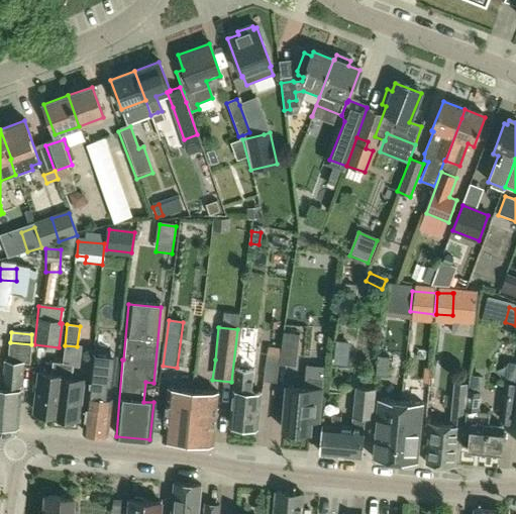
[(281,332),(279,349),(278,365),(294,366),(297,334),(281,332)]
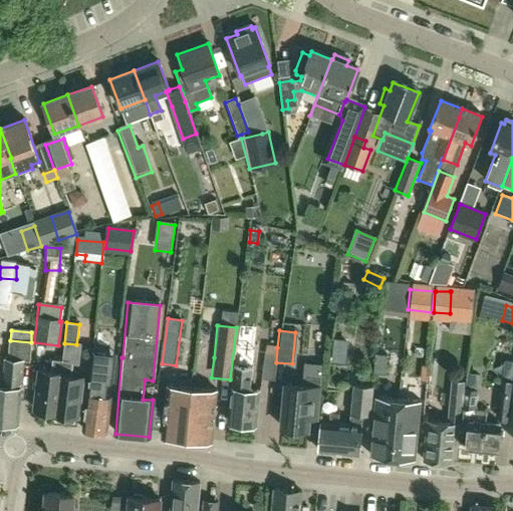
[(29,362),(31,342),(10,340),(9,340),(7,359),(5,359),(3,382),(0,381),(0,424),(17,426),(23,361),(29,362)]
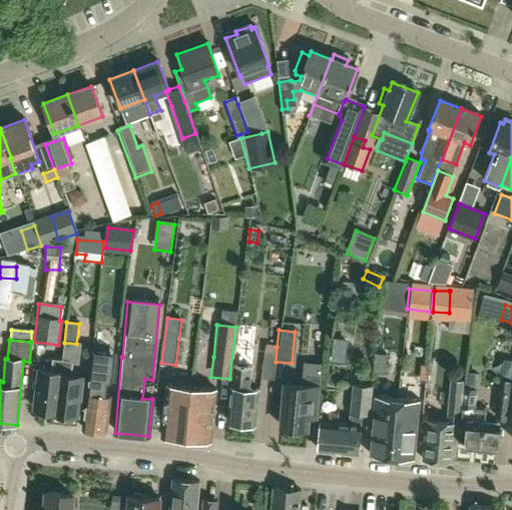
[(273,380),(276,362),(277,347),(265,345),(260,378),(273,380)]
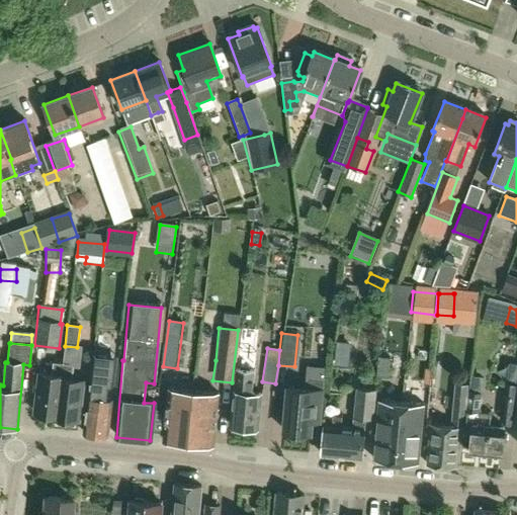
[(116,360),(91,357),(84,434),(108,436),(111,400),(104,399),(106,378),(114,379),(116,360)]
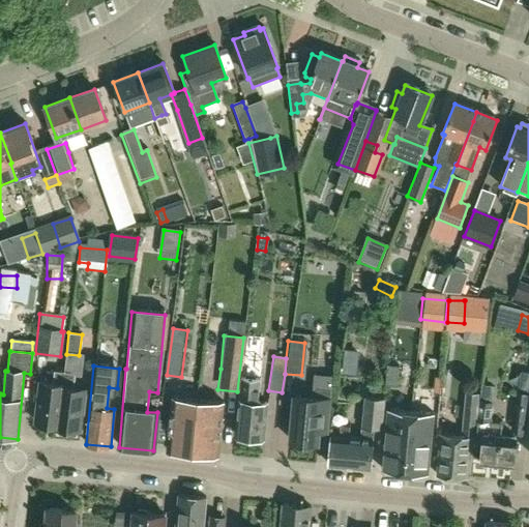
[(397,388),(399,369),(388,368),(386,387),(397,388)]
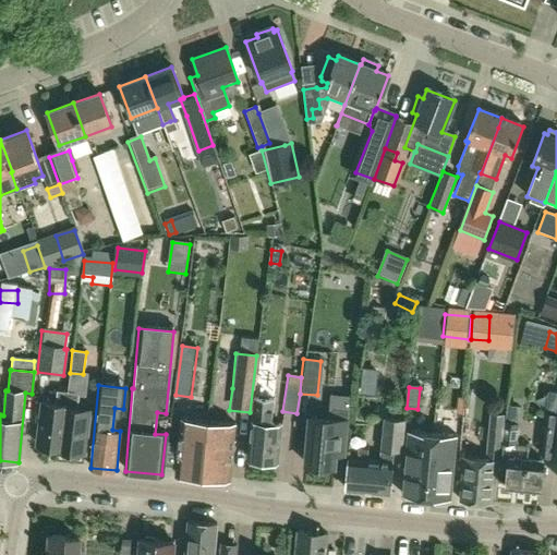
[(57,450),(60,451),(68,393),(57,390),(55,403),(41,402),(37,446),(58,448),(57,450)]
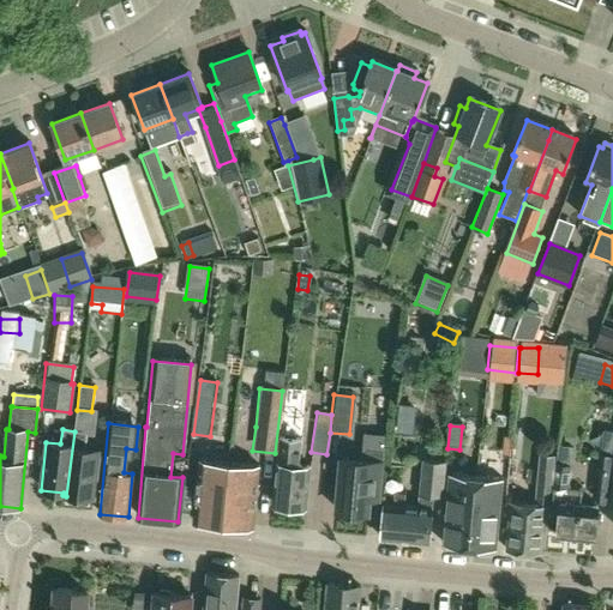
[(86,433),(74,432),(66,496),(92,499),(98,451),(84,450),(86,433)]
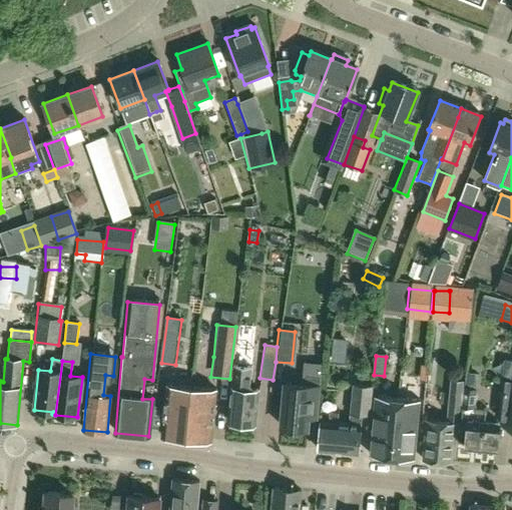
[(254,424),(258,390),(247,389),(249,367),(231,366),(227,422),(254,424)]
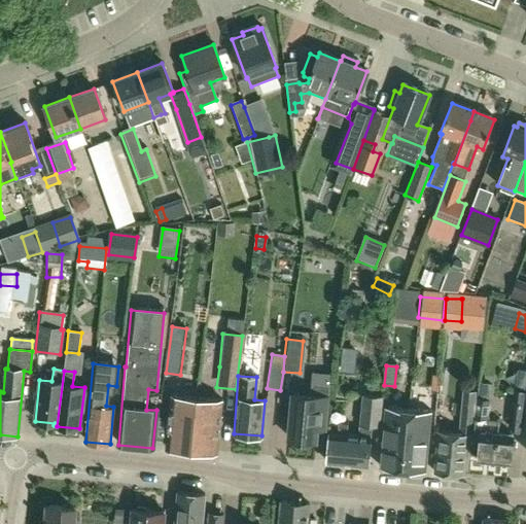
[(324,429),(327,387),(313,385),(309,389),(309,394),(291,393),(287,439),(293,439),(293,443),(296,446),(305,447),(308,444),(308,440),(314,441),(315,428),(324,429)]
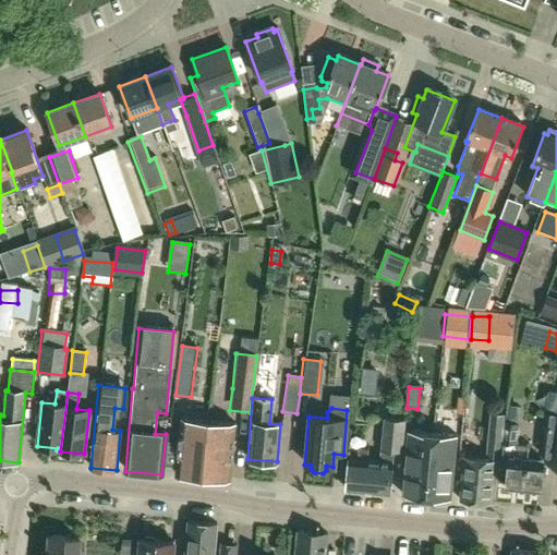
[(491,504),(492,496),(495,459),(499,460),(504,424),(505,417),(489,415),(485,459),(463,457),(459,501),(491,504)]
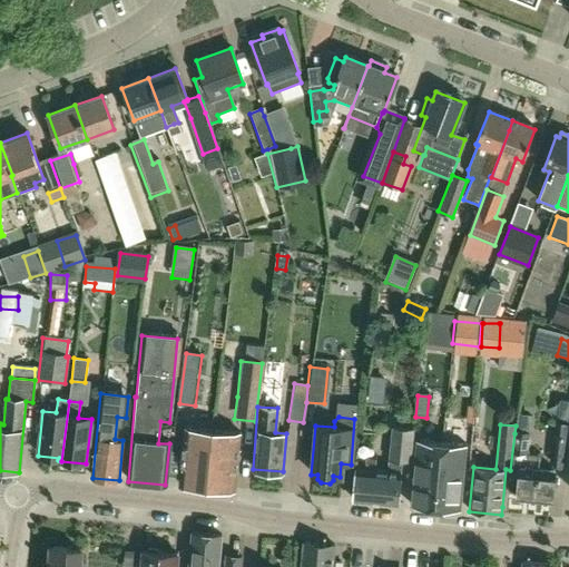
[(553,450),(567,451),(568,434),(568,426),(557,424),(553,450)]
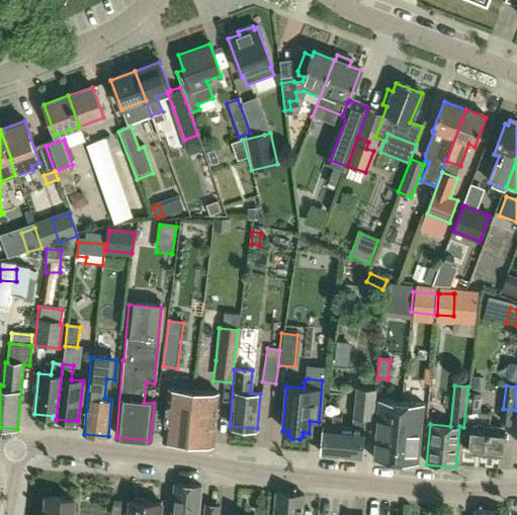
[(370,420),(373,390),(354,388),(352,418),(370,420)]
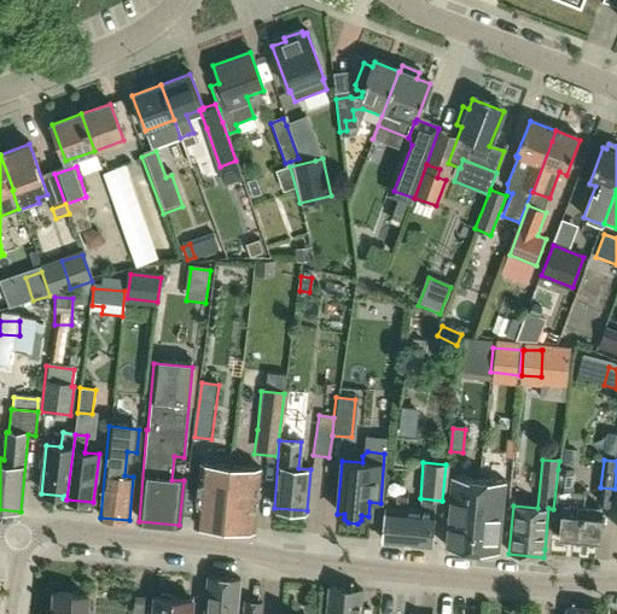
[(195,526),(223,528),(230,467),(199,465),(195,526)]
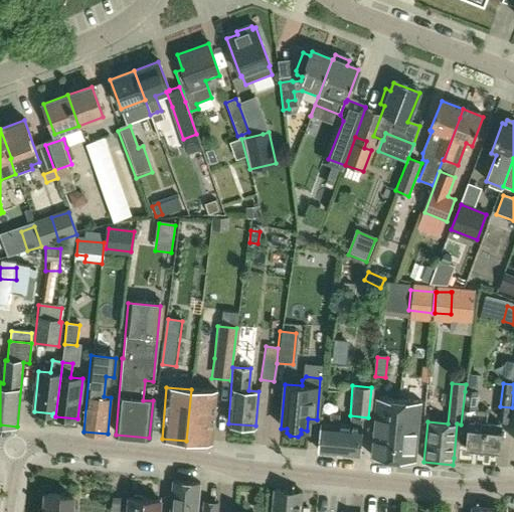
[(216,391),(191,389),(186,441),(212,443),(216,391)]
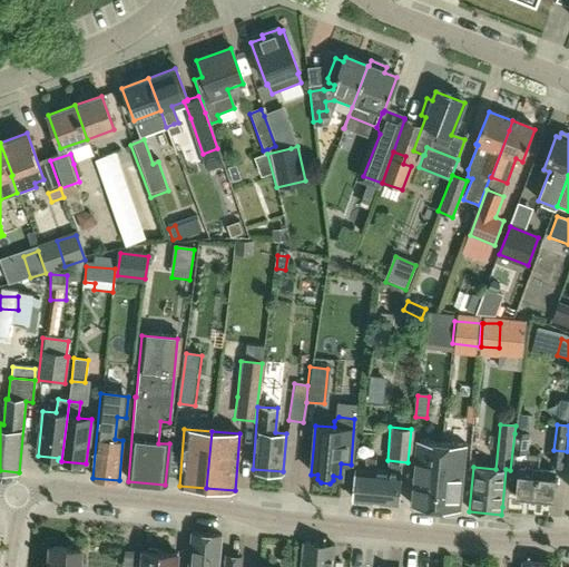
[(514,433),(510,470),(508,486),(517,487),(516,499),(551,501),(553,471),(538,470),(539,457),(525,456),(527,433),(514,433)]
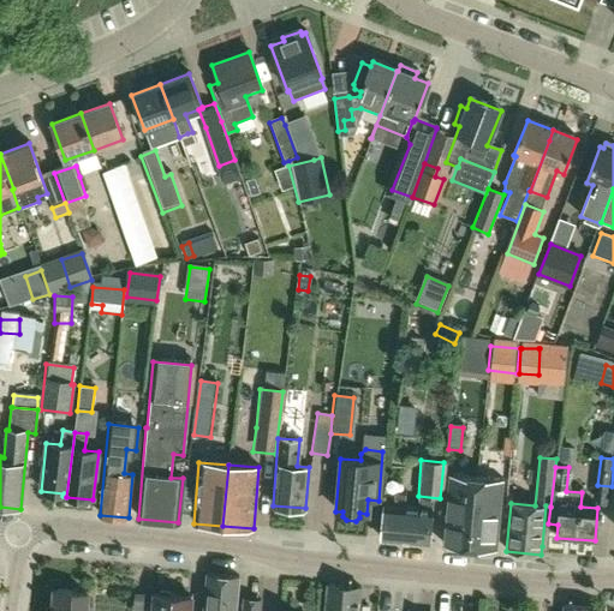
[(442,546),(469,547),(475,477),(449,474),(442,546)]
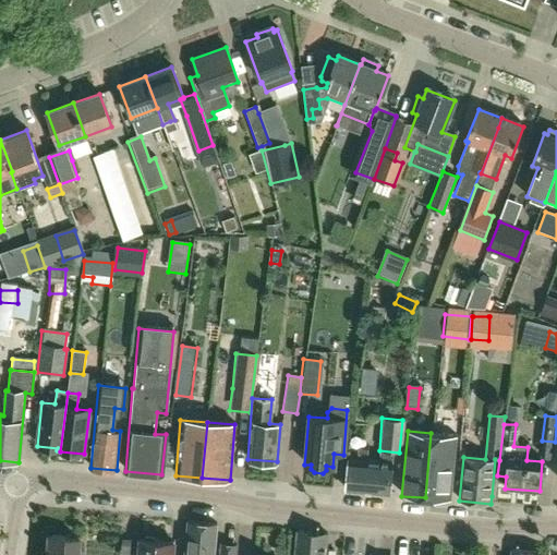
[(448,499),(449,497),(455,435),(431,433),(425,497),(448,499)]
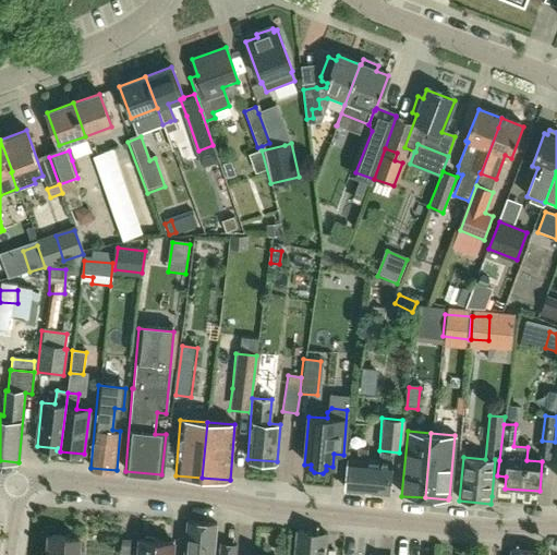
[(388,494),(391,457),(379,456),(378,462),(366,461),(366,455),(358,454),(356,460),(348,460),(344,491),(388,494)]
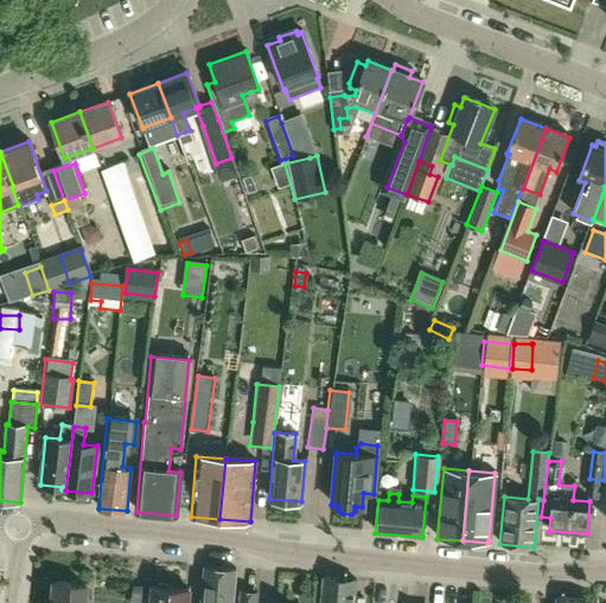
[(230,602),(235,571),(204,568),(199,602),(230,602)]
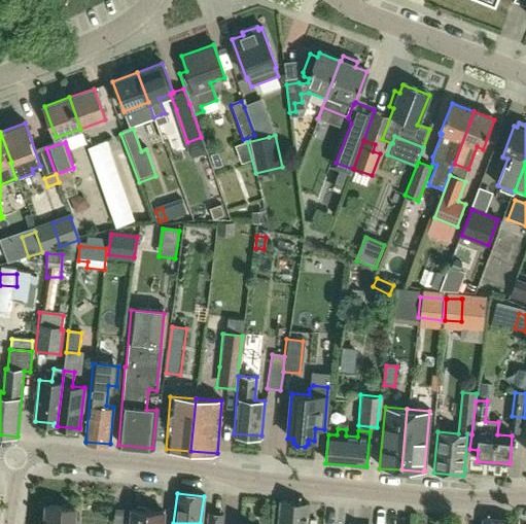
[(306,523),(309,505),(280,502),(277,523),(306,523)]
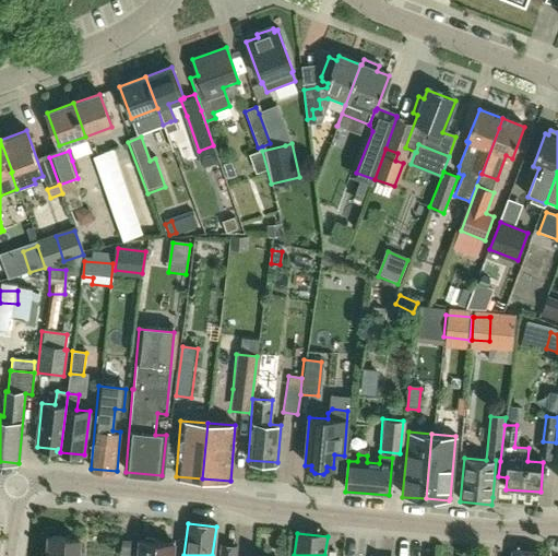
[(74,555),(76,541),(47,539),(46,554),(44,554),(44,555),(74,555)]
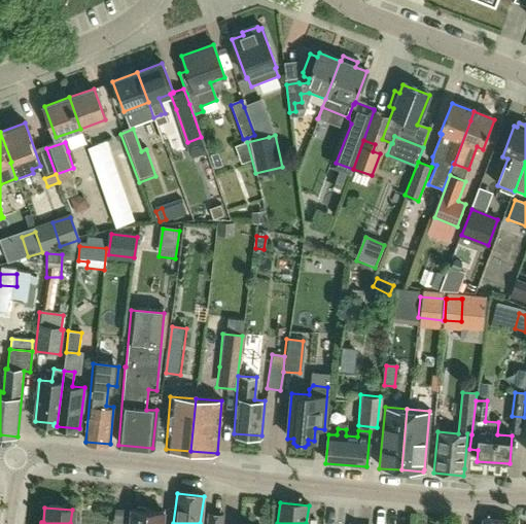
[(161,523),(163,514),(147,512),(145,509),(137,509),(135,511),(132,511),(130,523),(161,523)]
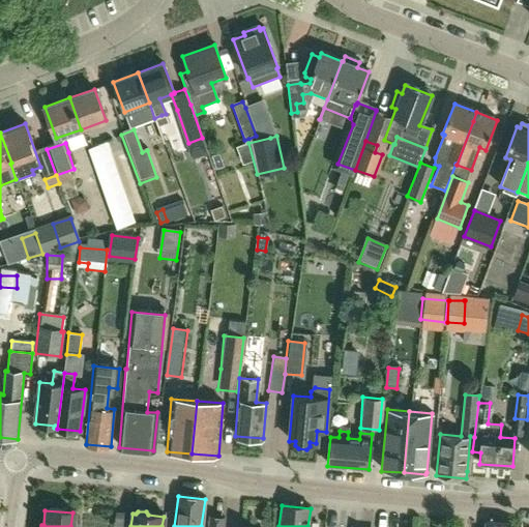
[(223,526),(224,519),(209,518),(208,526),(223,526)]
